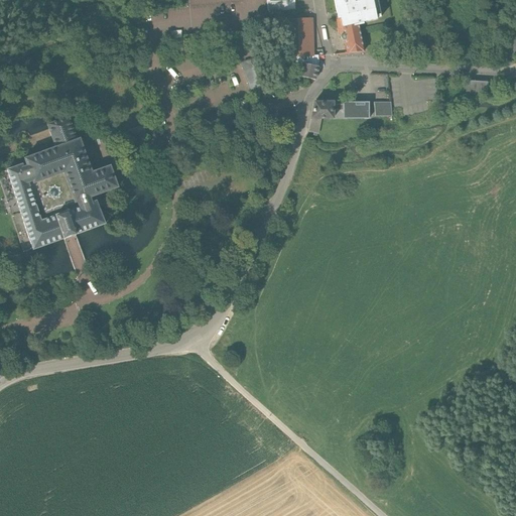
[(334,0),(338,18),(341,17),(343,26),(357,23),(358,25),(363,24),(362,22),(375,20),(375,19),(380,18),(379,15),(375,16),(371,0),(365,0),(358,2),(357,0),(334,0)]
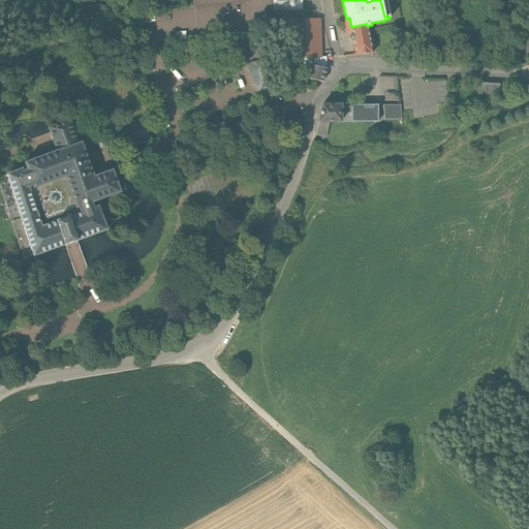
[(373,53),(367,26),(366,24),(351,27),(349,18),(346,19),(345,19),(344,20),(347,34),(347,35),(348,35),(348,36),(349,36),(349,37),(349,38),(349,39),(350,40),(351,40),(351,41),(352,41),(353,41),(355,54),(373,53)]
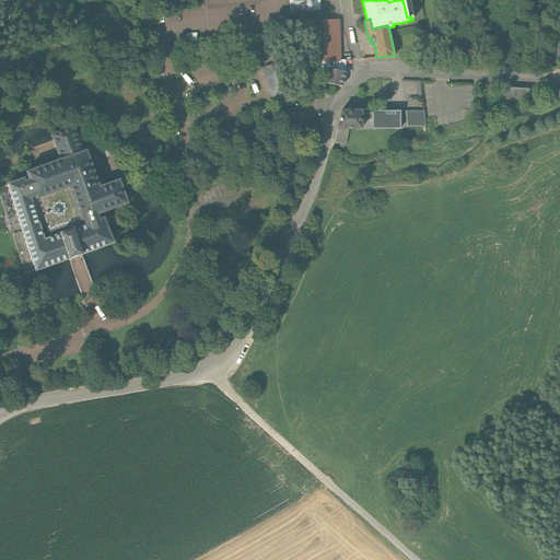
[(341,63),(338,20),(305,21),(308,65),(316,65),(341,63)]
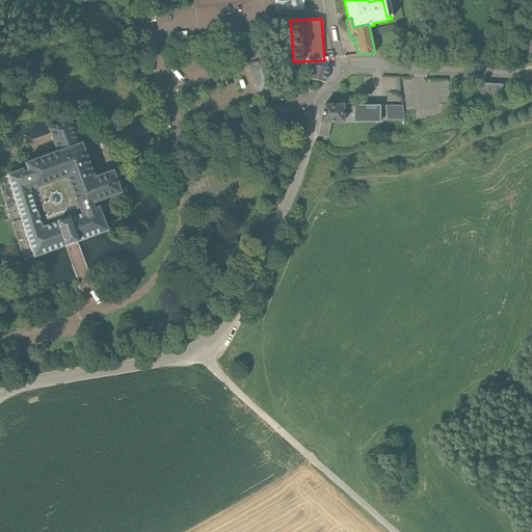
[(267,58),(246,65),(259,102),(280,95),(267,58)]
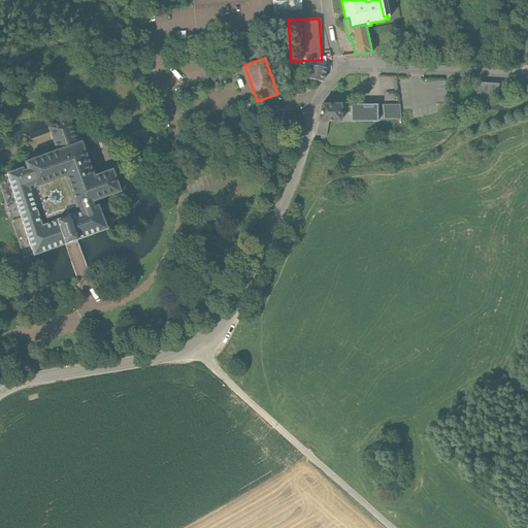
[(322,60),(298,61),(297,66),(305,67),(323,70),(325,70),(325,60),(322,60)]
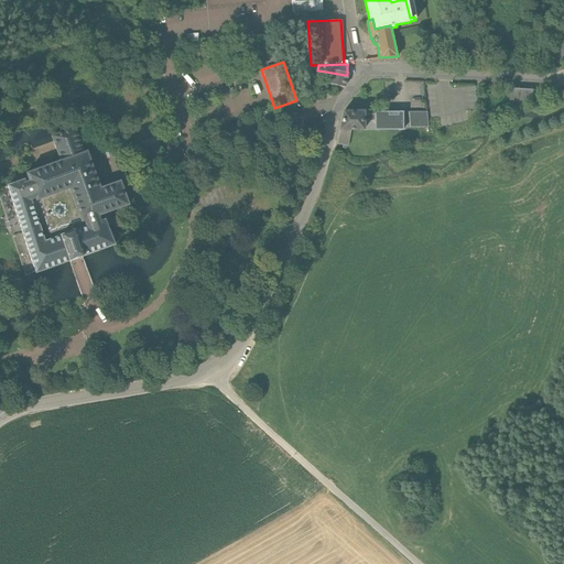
[(345,75),(326,72),(323,86),(342,89),(345,75)]
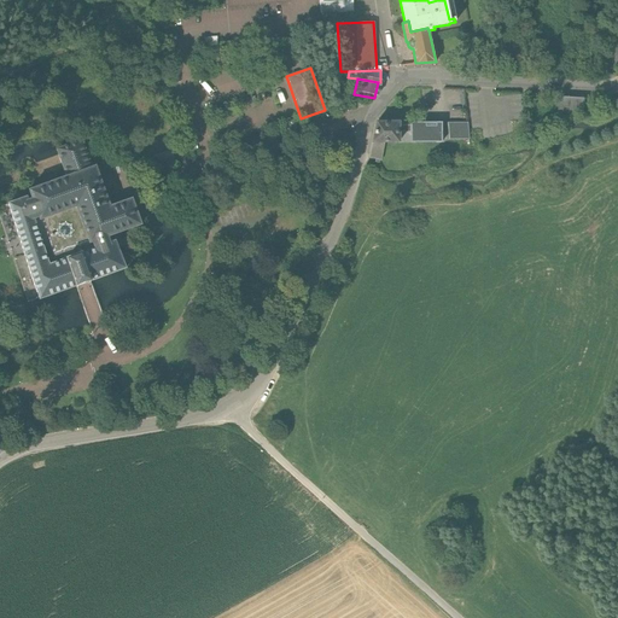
[(586,99),(560,97),(559,121),(566,121),(566,117),(571,117),(571,112),(584,114),(586,99)]
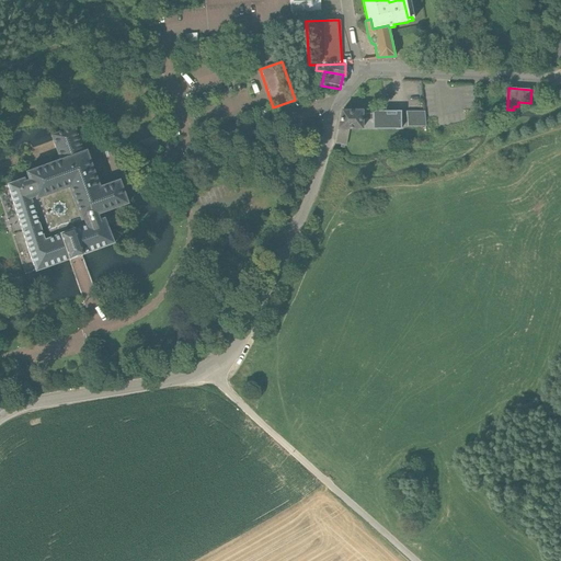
[(341,112),(338,129),(347,129),(362,129),(362,121),(373,121),(373,129),(395,129),(396,129),(400,129),(400,112),(371,112),(371,114),(362,114),(362,112),(341,112)]
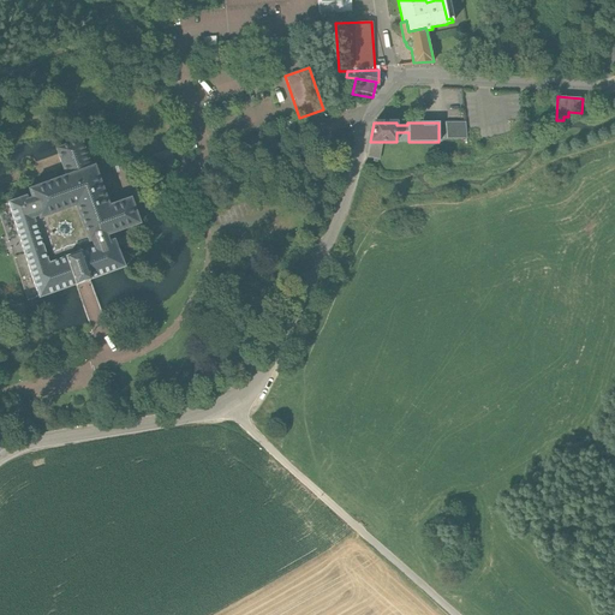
[(466,139),(465,123),(445,123),(446,139),(466,139)]
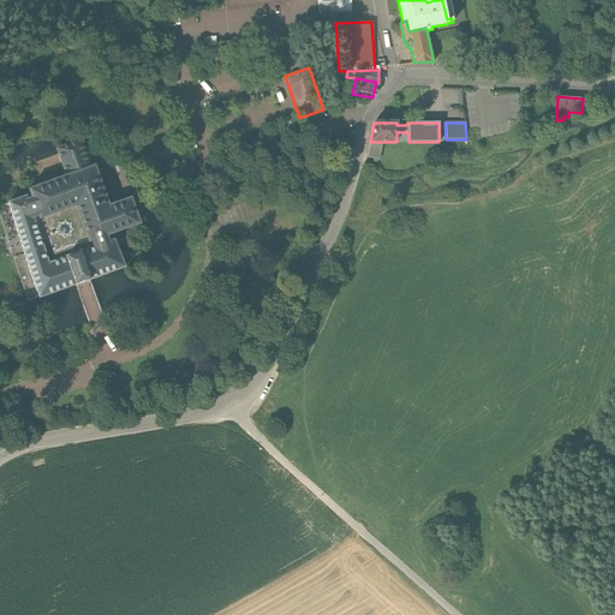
[(25,197),(7,203),(12,218),(23,249),(39,297),(84,281),(123,267),(113,240),(108,242),(106,236),(138,224),(135,210),(130,198),(108,206),(105,196),(94,166),(90,167),(81,142),(79,139),(55,149),(57,151),(66,177),(29,190),(31,198),(27,199),(25,197)]
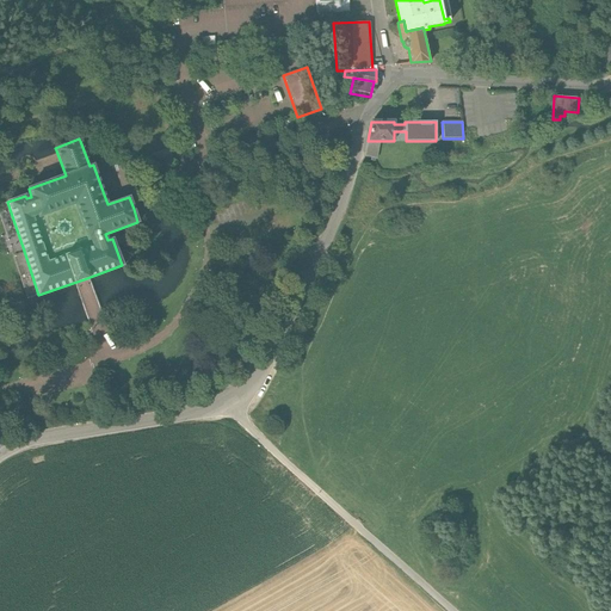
[(368,141),(364,156),(371,158),(370,161),(374,161),(375,159),(376,159),(378,141),(368,141)]
